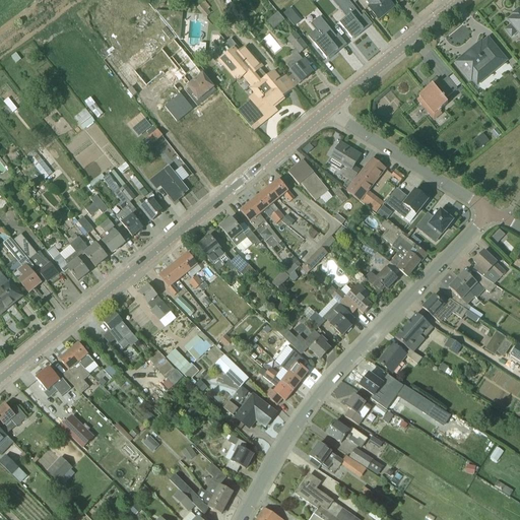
[(394,7),(388,0),(351,0),(355,4),(360,0),(364,0),(370,6),(368,7),(379,20),(394,7)]
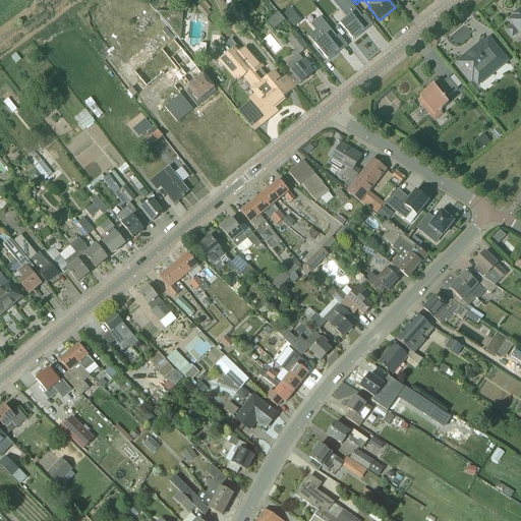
[(206,19),(212,13),(209,10),(211,8),(206,1),(197,8),(206,19)]
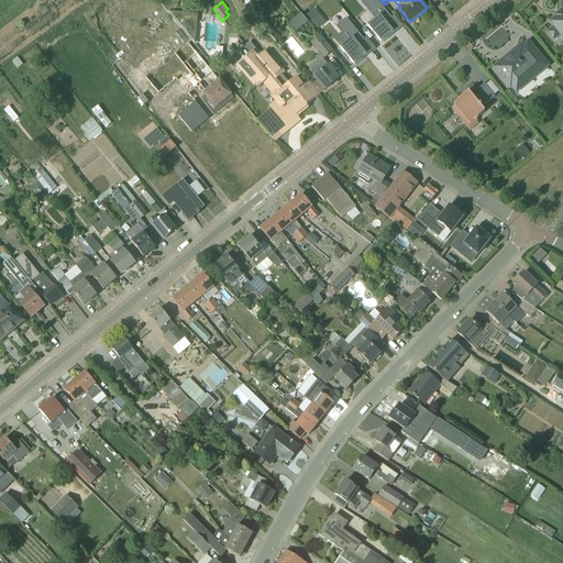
[(389,36),(394,32),(386,23),(393,18),(382,6),(372,14),(376,19),(368,25),(373,31),(371,32),(376,39),(377,37),(382,42),(383,41),(384,42),(390,37),(389,36)]
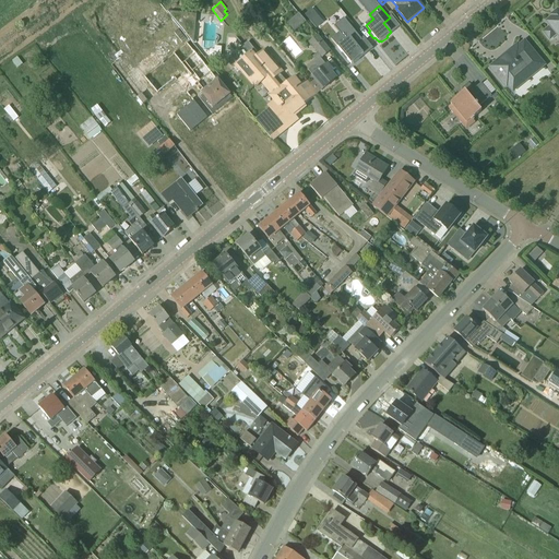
[(323,23),(311,10),(305,15),(316,28),(323,23)]
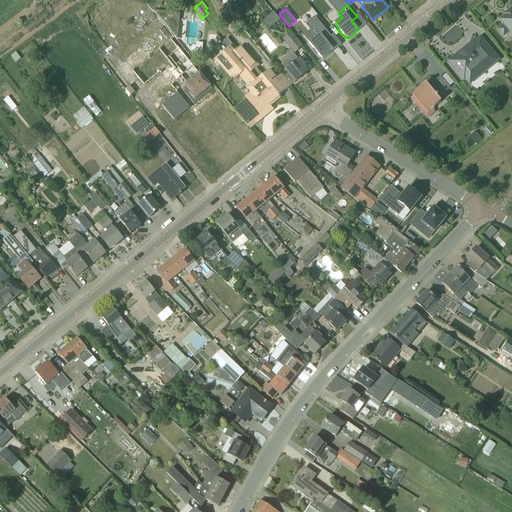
[(511,12),(511,13),(511,11),(505,16),(506,17),(501,21),(504,25),(498,30),(503,36),(509,32),(511,35),(511,12)]
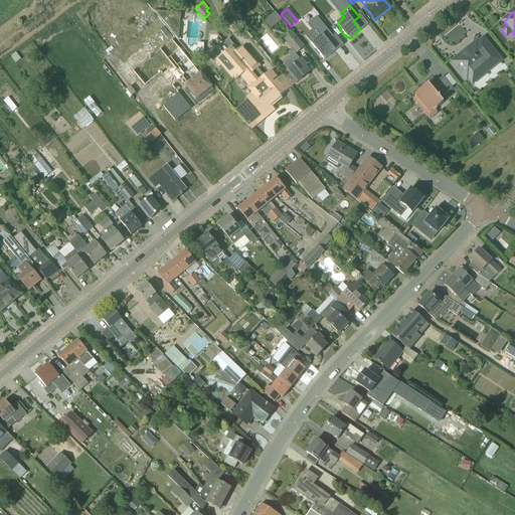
[(180,13),(180,30),(193,30),(194,13),(180,13)]
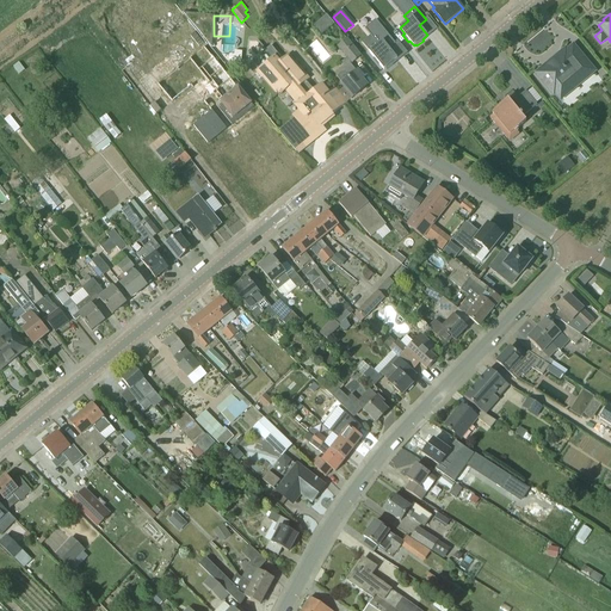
[(322,37),(334,25),(327,16),(314,28),(322,37)]
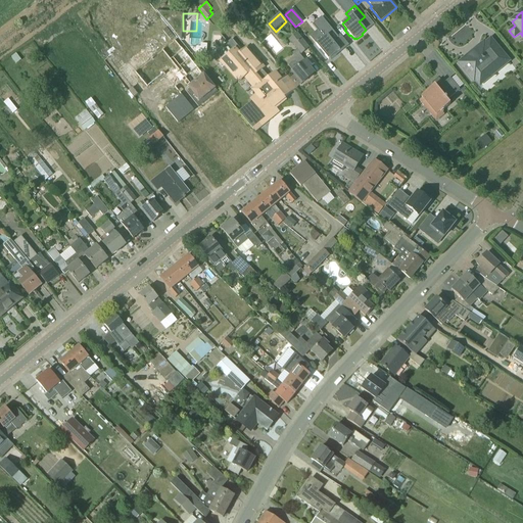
[(144,40),(168,25),(161,16),(139,32),(144,40)]
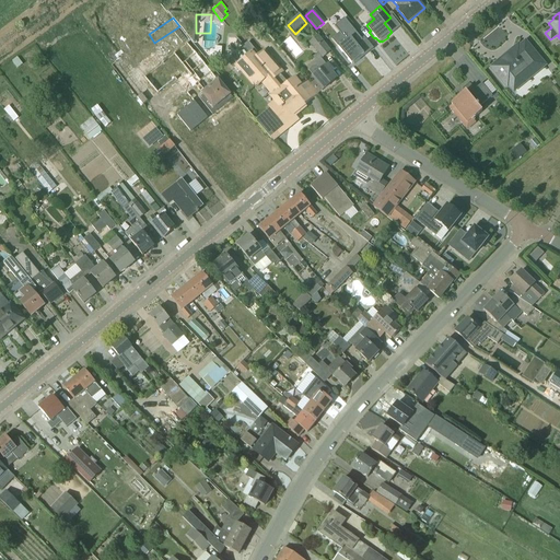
[(353,28),(342,37),(347,42),(339,48),(343,54),(342,55),(347,60),(348,59),(352,65),(353,63),(354,65),(361,60),(360,59),(364,55),(357,46),(363,41),(353,28)]
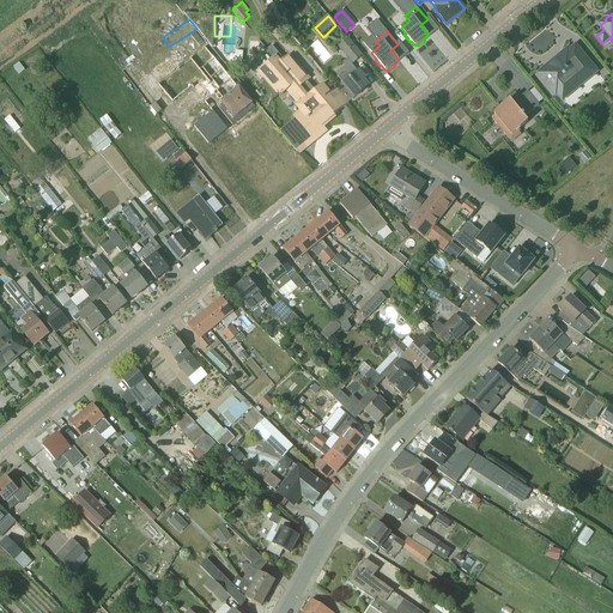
[(213,35),(201,34),(212,47),(213,35)]
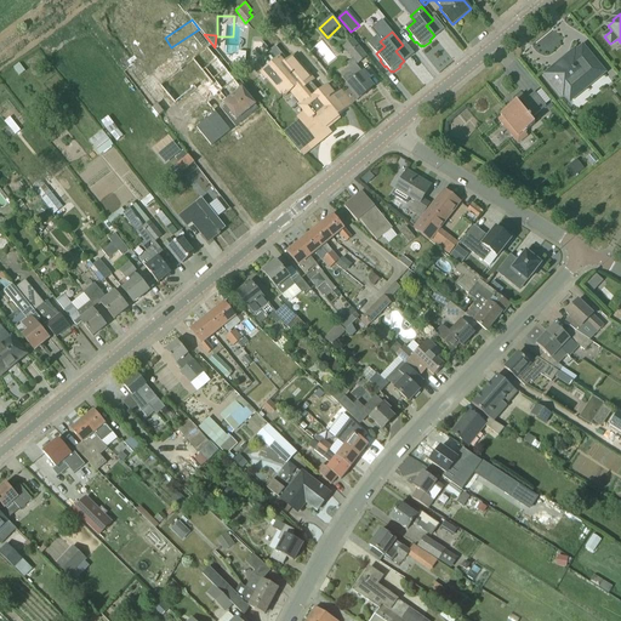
[(248,41),(220,40),(220,52),(234,53),(233,63),(246,63),(248,41)]
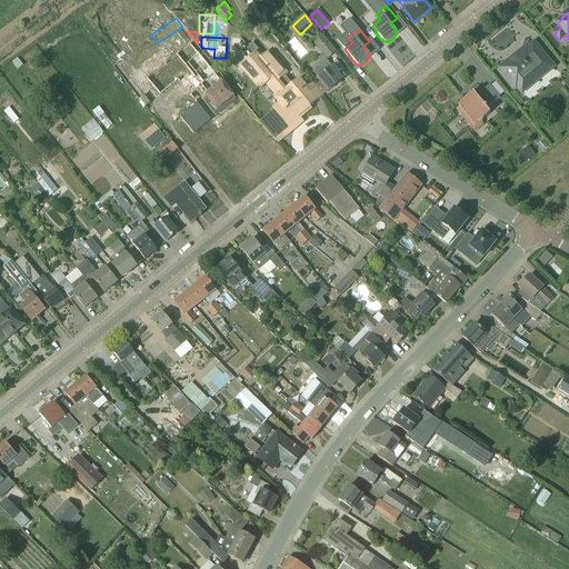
[(315,43),(326,59),(328,60),(335,55),(321,38),(315,43)]
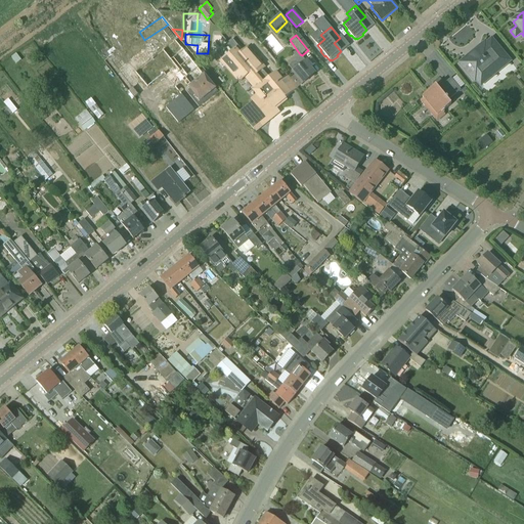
[(147,88),(163,77),(170,71),(200,107),(218,92),(176,40),(135,73),(147,88)]
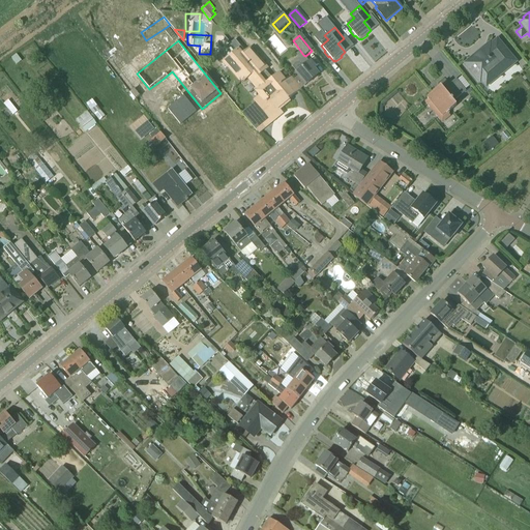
[(491,42),(465,64),(480,83),(481,82),(486,87),(516,62),(497,40),(492,45),(491,42)]
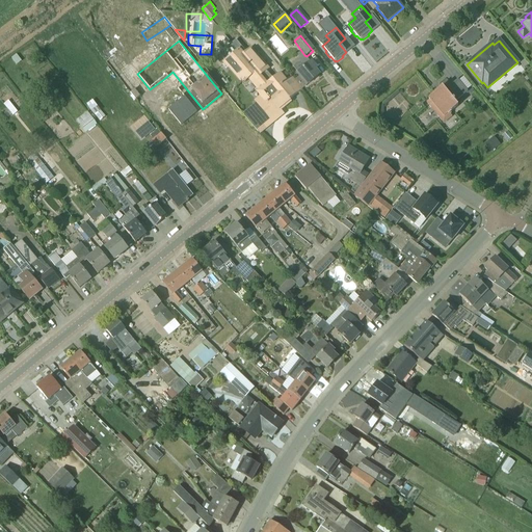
[(257,103),(272,122),(282,113),(278,109),(284,105),(267,86),(263,81),(259,76),(242,57),(232,45),(220,54),(243,82),(249,78),(260,92),(258,94),(262,99),(257,103)]
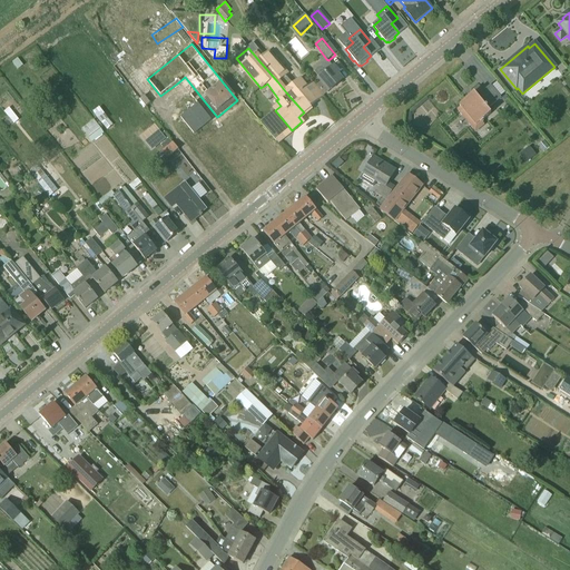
[(323,97),(312,84),(305,88),(300,81),(293,86),(285,76),(286,74),(268,53),(259,61),(277,81),(282,87),(286,92),(304,112),(311,108),(323,97)]
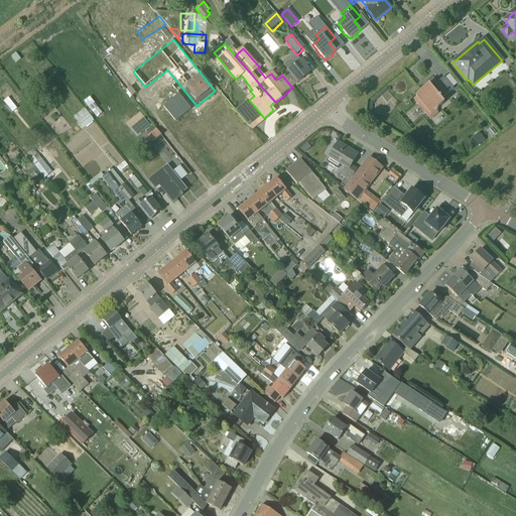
[(306,67),(297,54),(295,53),(282,63),(289,72),(284,76),(294,87),(309,74),(304,68),(306,67)]
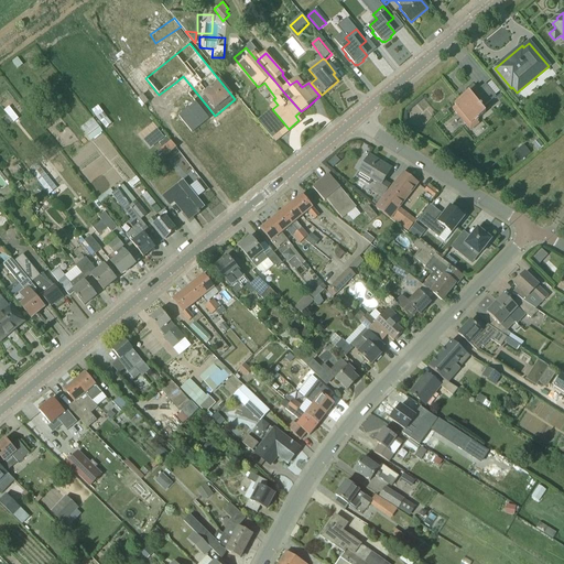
[(483,108),(496,97),(486,85),(486,84),(472,96),(470,94),(465,99),(464,97),(454,105),(456,106),(453,109),(470,131),(479,123),(476,120),(486,112),(483,108)]
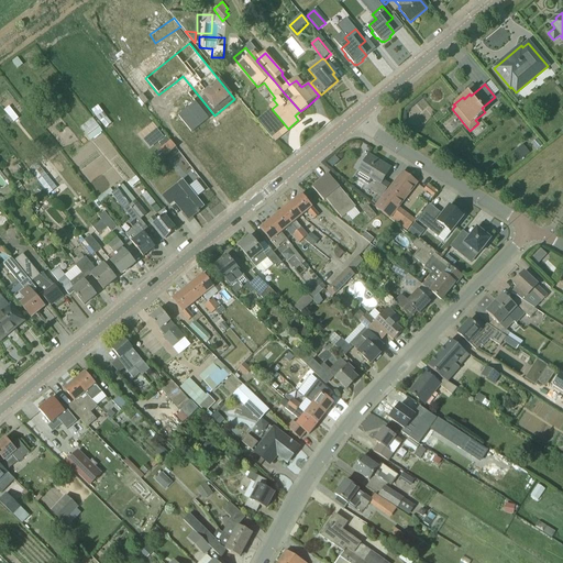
[(150,103),(148,103),(143,96),(139,99),(145,107),(150,103)]
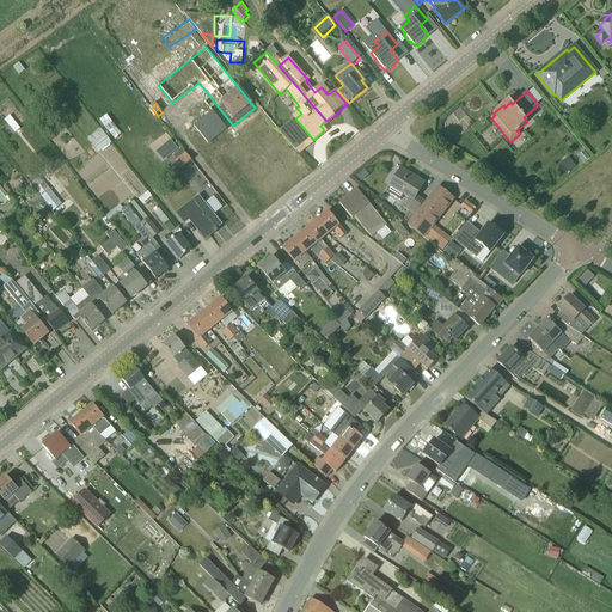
[(212,111),(194,126),(209,145),(227,129),(212,111)]
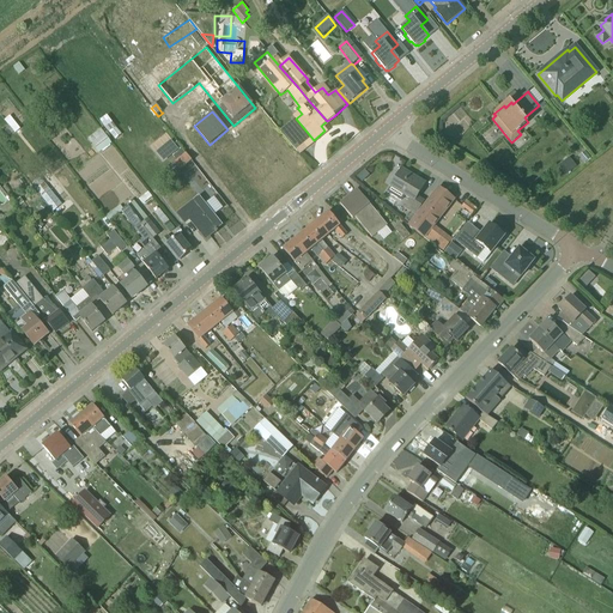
[(110,133),(116,140),(122,134),(116,128),(110,133)]
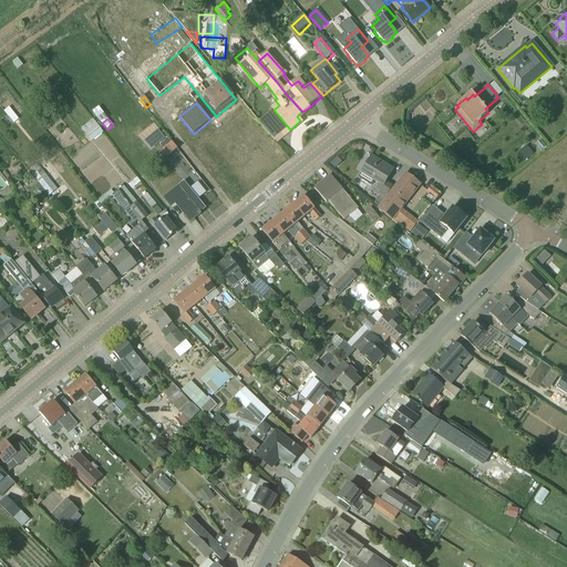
[(92,142),(103,133),(93,122),(82,130),(92,142)]
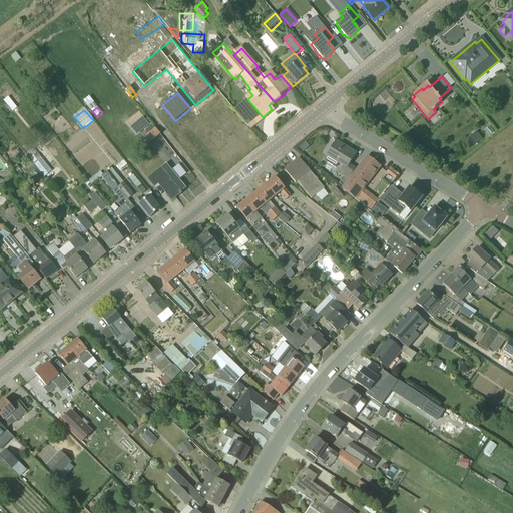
[(143,118),(130,128),(137,135),(149,125),(143,118)]
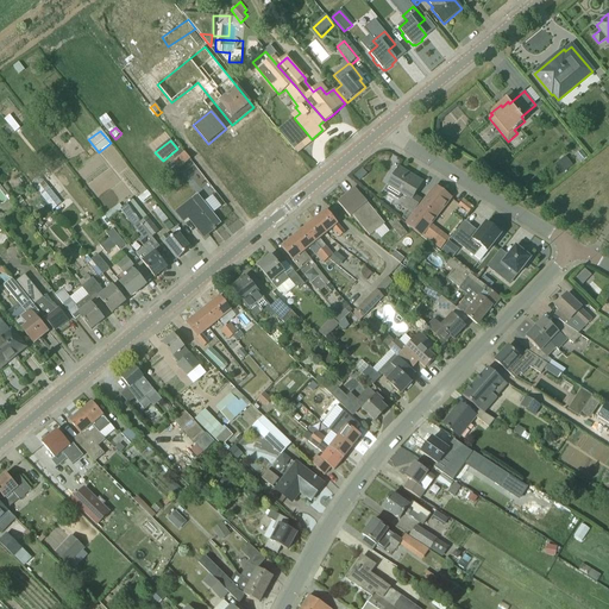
[(575,155),(581,162),(586,157),(581,150),(575,155)]
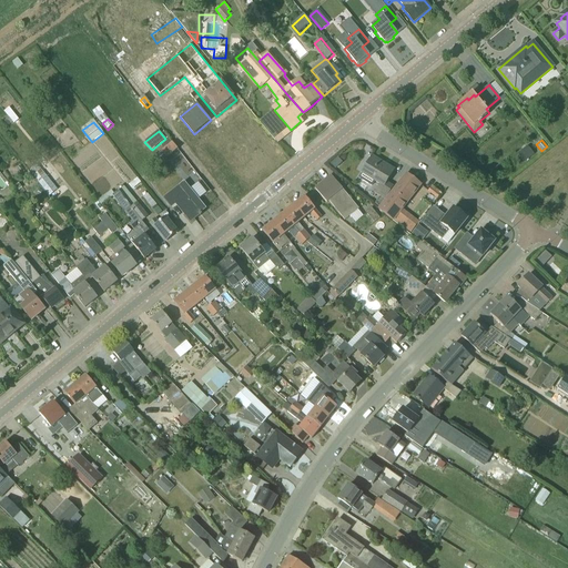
[(162,152),(166,158),(178,150),(172,142),(161,151),(162,152)]
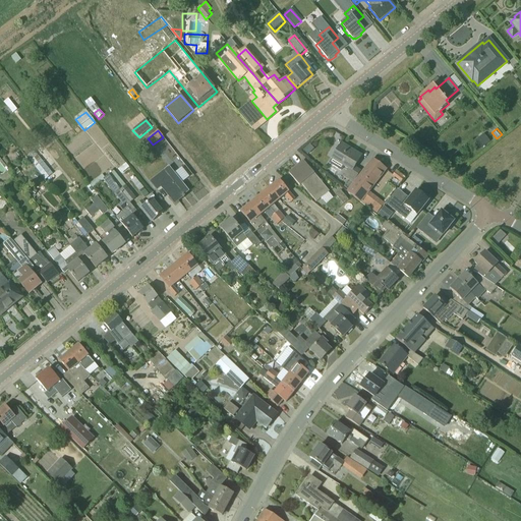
[(484,134),(475,141),(481,150),(490,142),(484,134)]
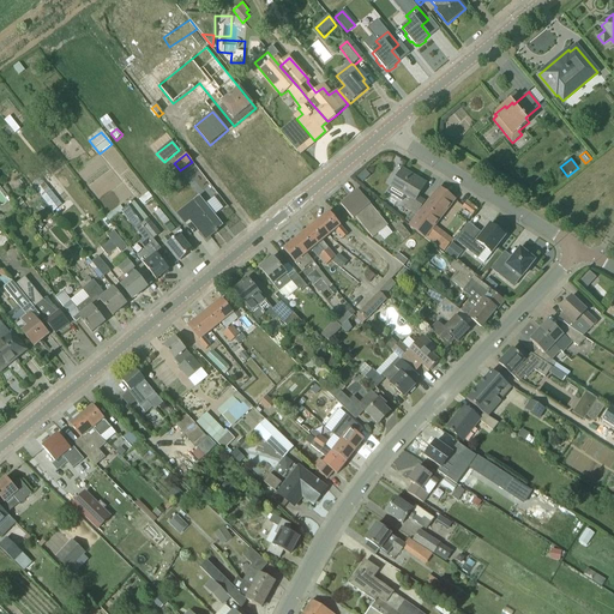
[(172,176),(180,170),(175,164),(168,169),(172,176)]
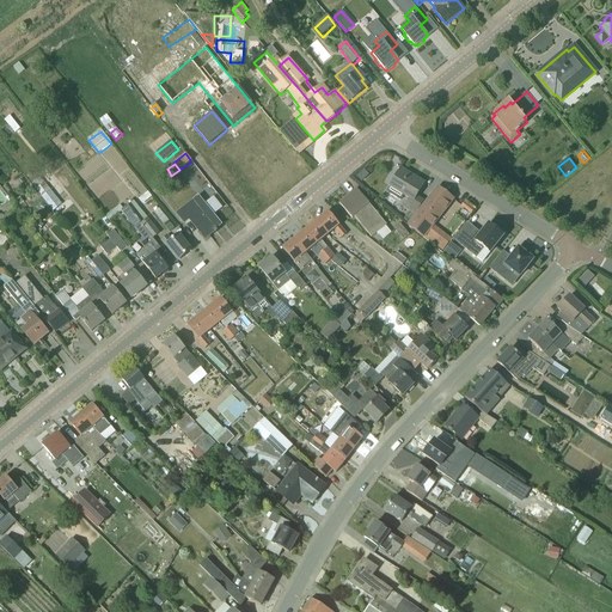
[(401,169),(390,188),(386,193),(401,201),(403,196),(409,200),(403,209),(415,216),(423,202),(416,197),(424,185),(410,176),(411,175),(401,169)]
